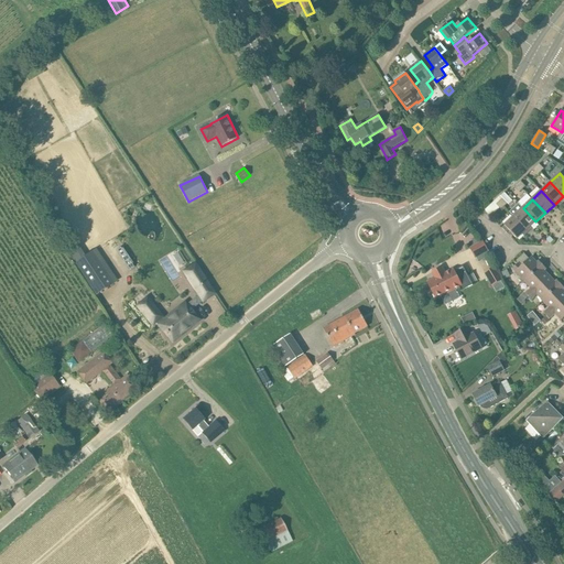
[(527,230),(535,221),(523,208),(513,217),(527,230)]
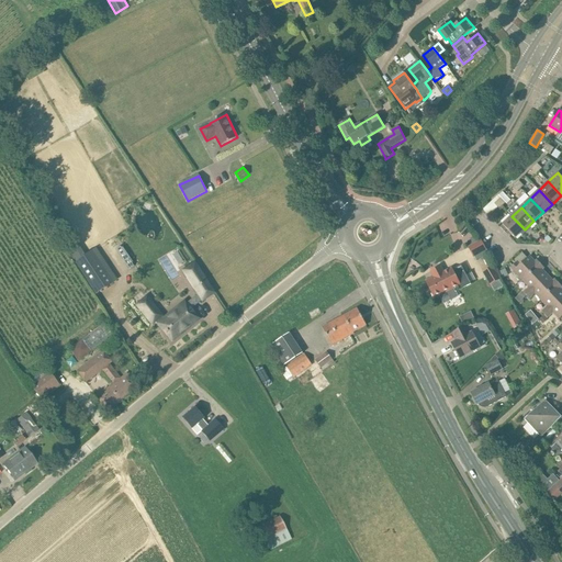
[(503,225),(501,227),(507,234),(509,233),(516,238),(525,229),(512,216),(503,225)]
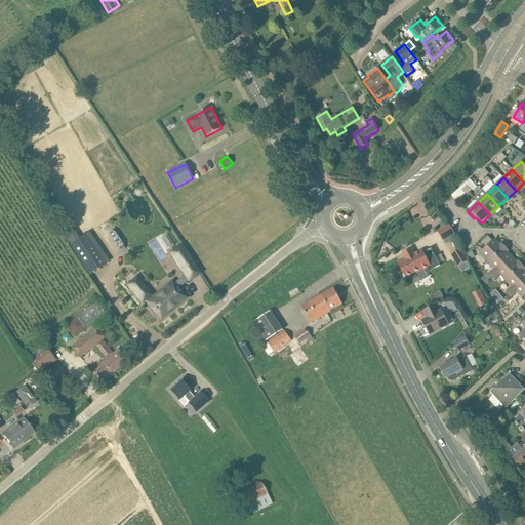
[(449,225),(437,231),(443,241),(455,234),(449,225)]
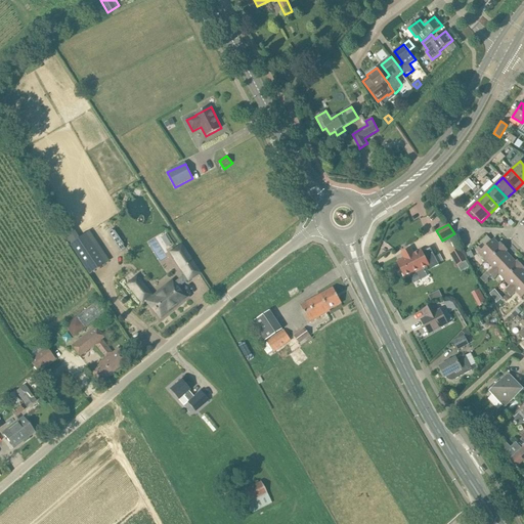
[(487,262),(504,246),(500,243),(498,245),(493,238),(484,248),(482,245),(476,250),(487,262)]
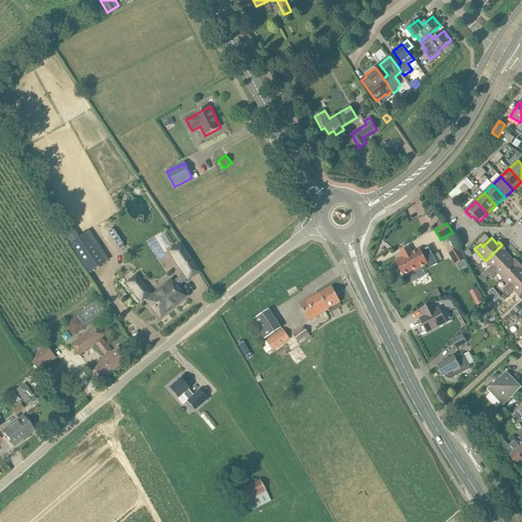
[(106,267),(87,239),(71,248),(91,277),(106,267)]
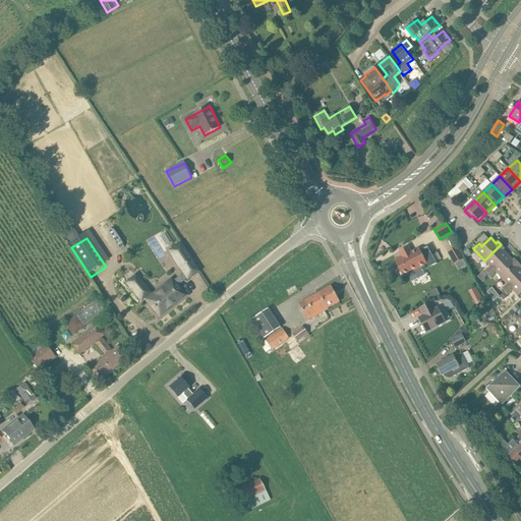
[(508,255),(503,250),(505,248),(501,244),(484,261),(490,267),(485,272),(488,274),(508,255)]
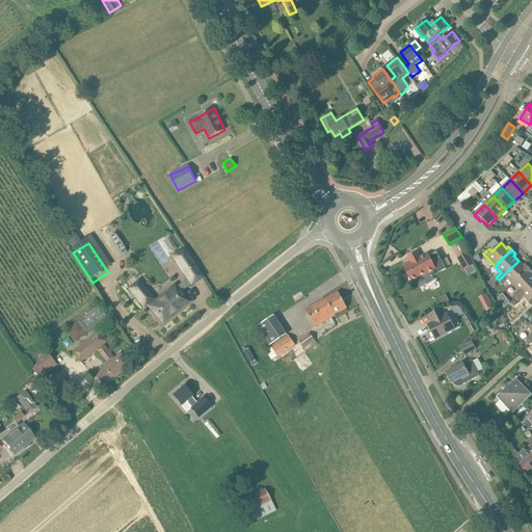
[(436,251),(428,256),(427,254),(419,258),(417,253),(408,257),(411,262),(403,266),(411,283),(418,280),(420,284),(426,281),(428,284),(433,281),(432,277),(431,275),(429,273),(433,271),(435,274),(446,269),(436,251)]
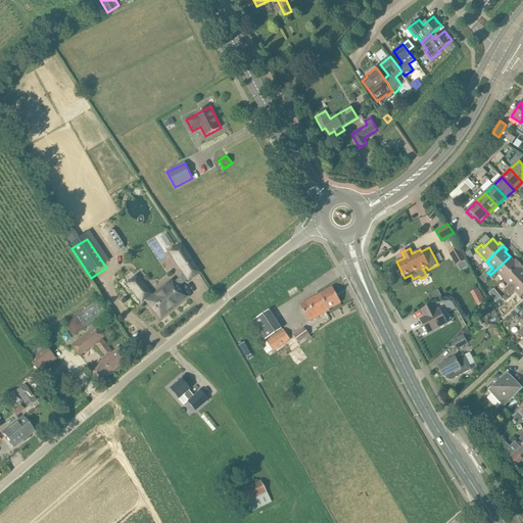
[(465,259),(459,248),(449,253),(457,265),(465,259)]
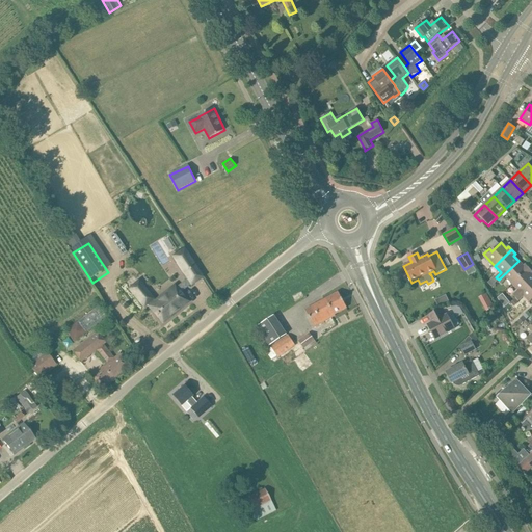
[(519,261),(499,280),(501,283),(506,277),(512,284),(529,268),(526,264),(524,266),(519,261)]
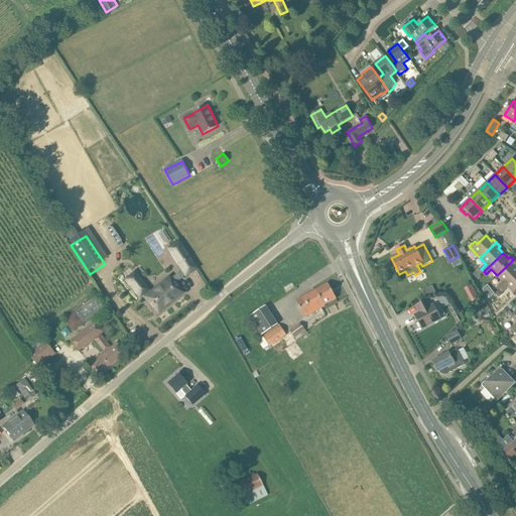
[(148,289),(134,272),(125,279),(139,296),(143,293),(146,297),(145,298),(157,312),(166,304),(167,305),(172,301),(172,300),(181,292),(174,283),(186,273),(186,274),(195,268),(187,258),(179,263),(182,268),(170,278),(151,293),(148,289)]
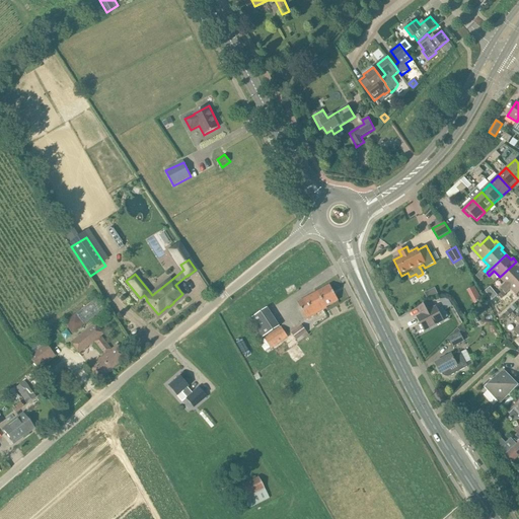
[(518,276),(518,268),(518,267),(518,266),(518,265),(516,262),(500,277),(505,283),(501,288),(503,291),(518,276)]
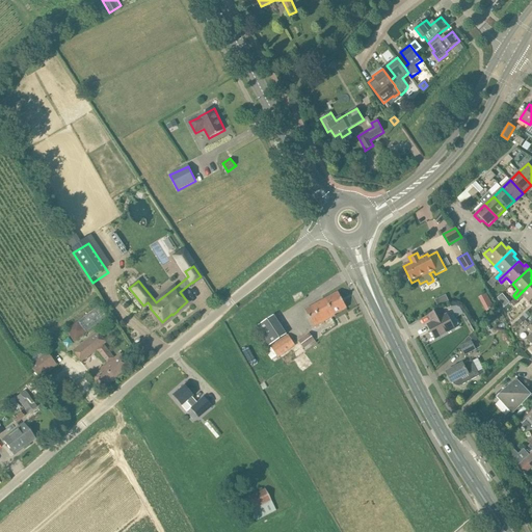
[(495,275),(487,283),(491,287),(499,280),(496,277),(495,275)]
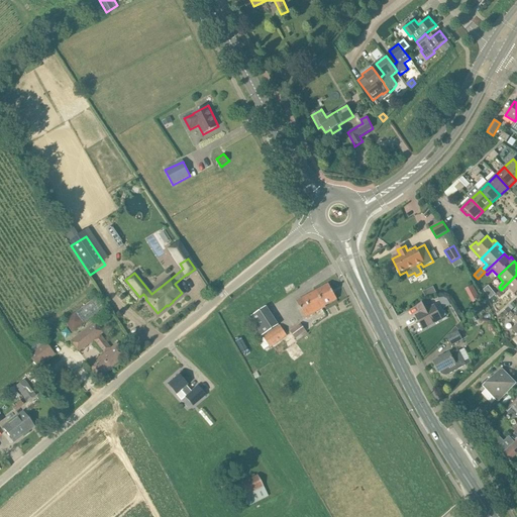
[(516,275),(501,290),(504,293),(509,288),(515,294),(516,291),(516,275)]
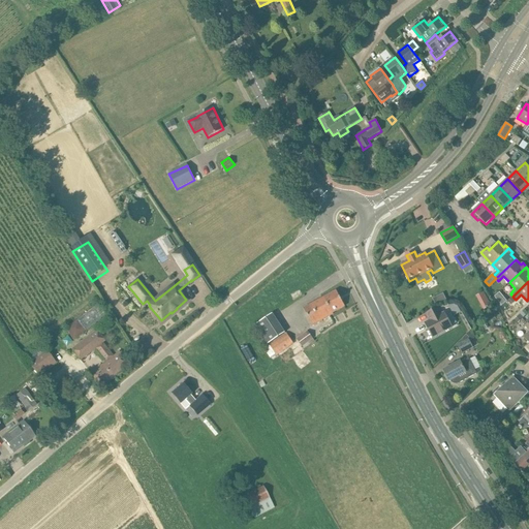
[(345,306),(337,290),(324,297),(323,297),(304,308),(313,325),(334,314),(333,313),(345,306)]
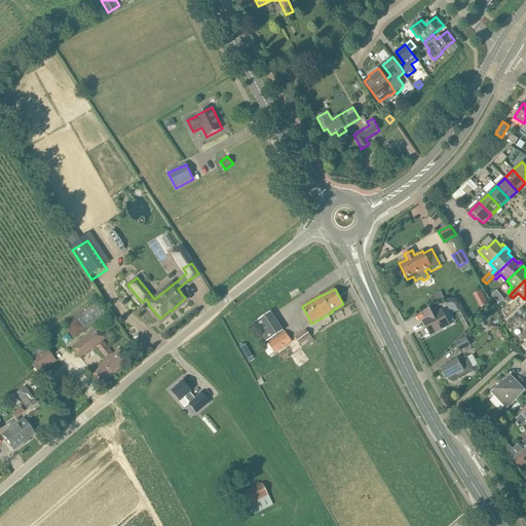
[(485,298),(478,302),(481,308),(488,304),(485,298)]
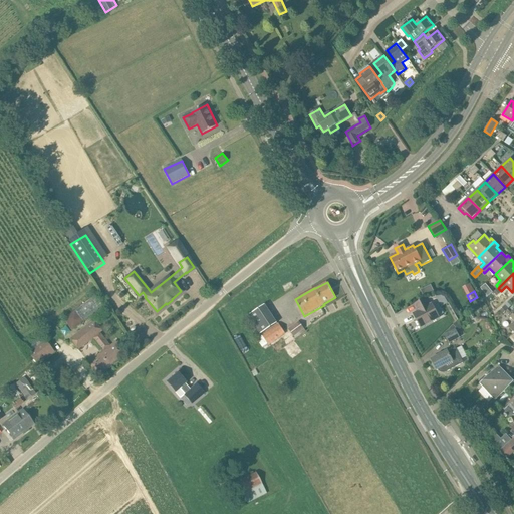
[(414,314),(421,327),(440,317),(432,304),(430,305),(426,298),(415,304),(418,311),(414,314)]
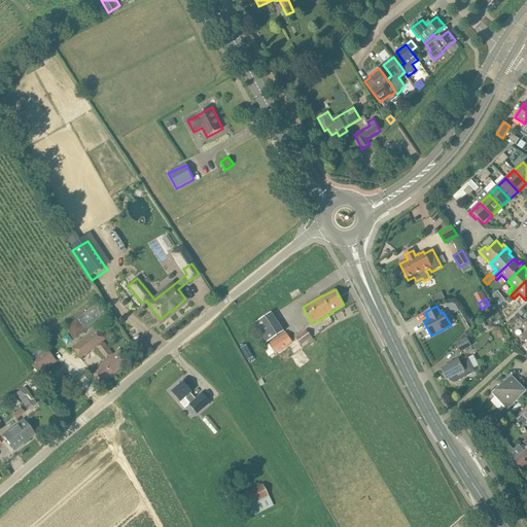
[(285,331),(273,313),(254,325),(267,344),(285,331)]
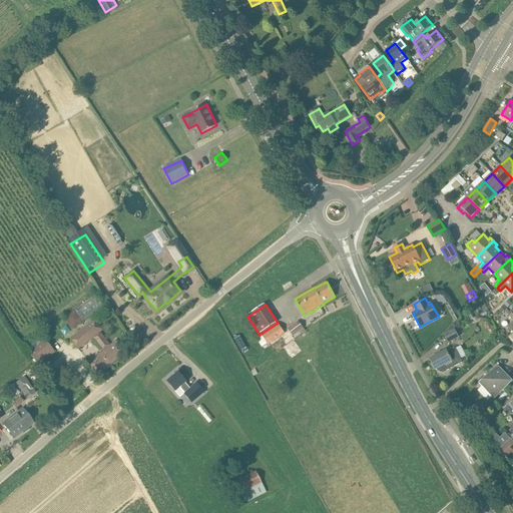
[(507,309),(504,306),(499,310),(502,314),(507,309)]
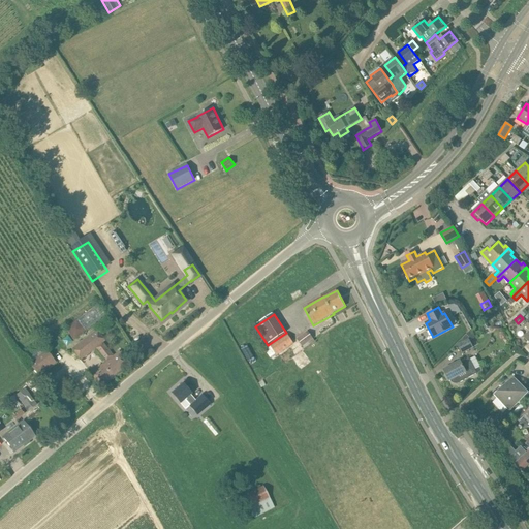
[(80,361),(95,349),(103,343),(105,341),(96,330),(71,348),(80,361)]
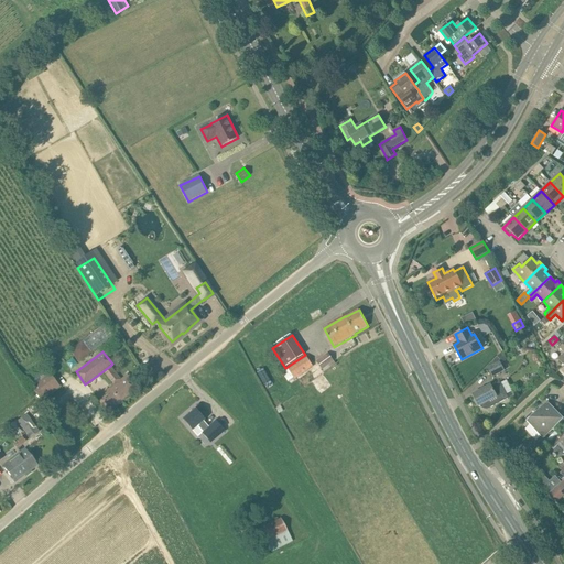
[(328,353),(316,361),(325,372),(336,364),(328,353)]
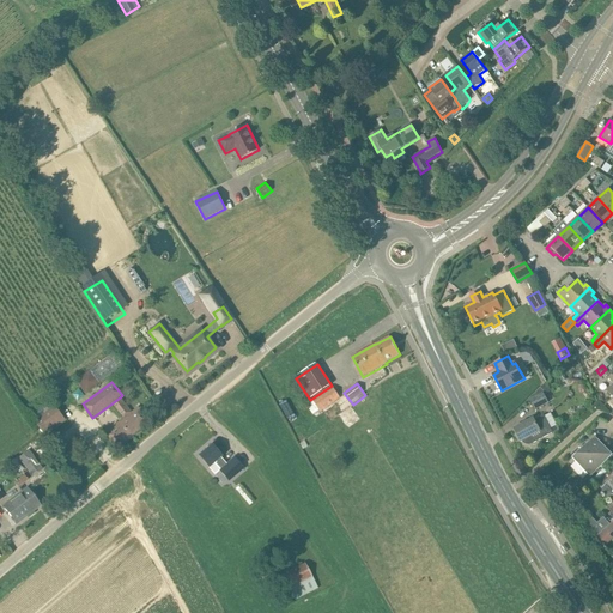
[(321,412),(340,399),(333,387),(313,400),(315,404),(309,407),(314,416),(321,412)]
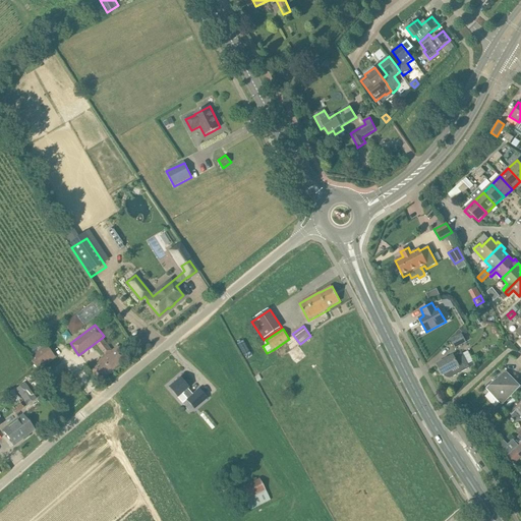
[(455,349),(466,343),(462,334),(450,340),(455,349)]
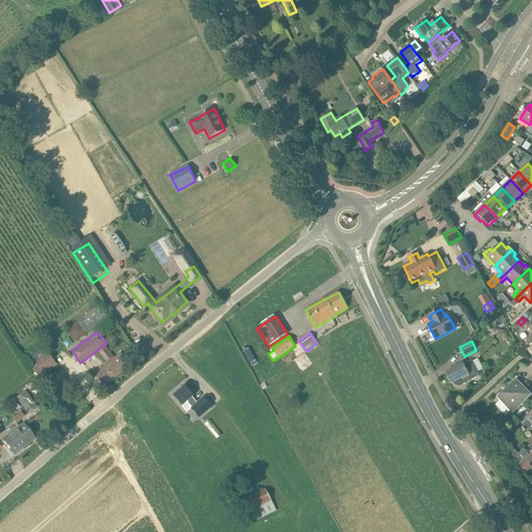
[(106,364),(114,357),(104,345),(96,351),(106,364)]
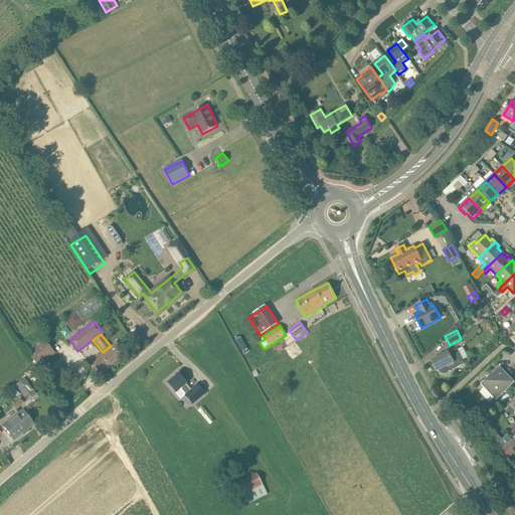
[(46,341),(29,355),(37,366),(55,353),(46,341)]
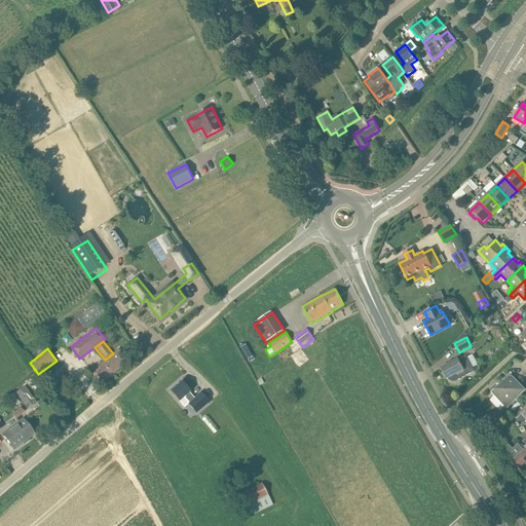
[(127,363),(118,349),(113,353),(105,360),(90,371),(101,384),(127,363)]
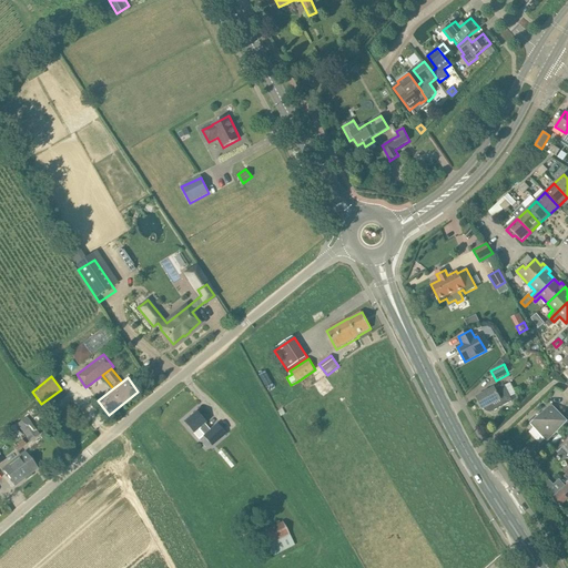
[(511,402),(503,385),(495,389),(494,388),(476,397),(483,409),(484,409),(485,411),(487,412),(490,412),(493,412),(495,411),(511,402)]
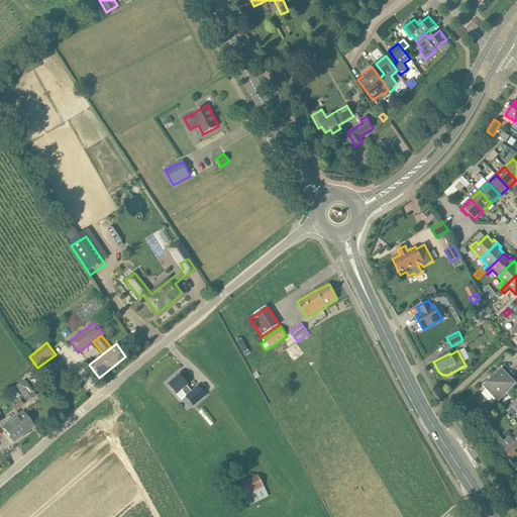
[(483,386),(498,402),(513,388),(516,392),(516,378),(515,378),(515,379),(513,381),(502,369),(483,386)]
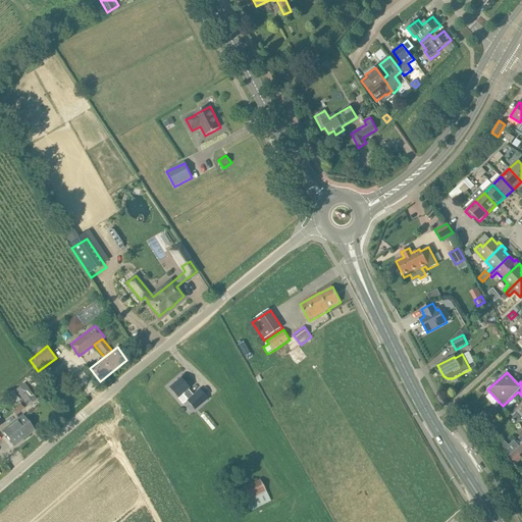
[(180,378),(169,388),(177,399),(183,405),(187,401),(195,410),(207,400),(199,389),(193,395),(188,389),(189,388),(180,378)]
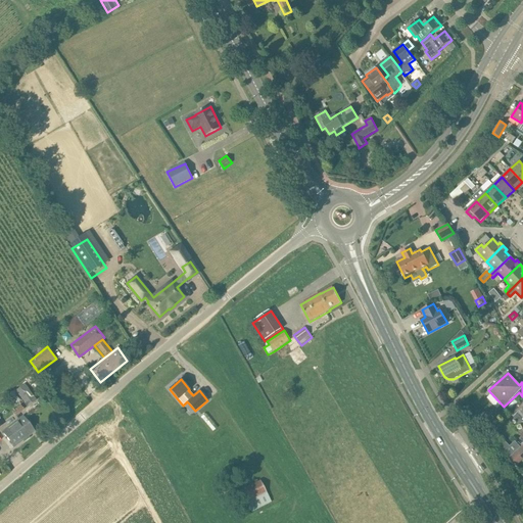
[(37,400),(25,384),(15,390),(28,407),(37,400)]
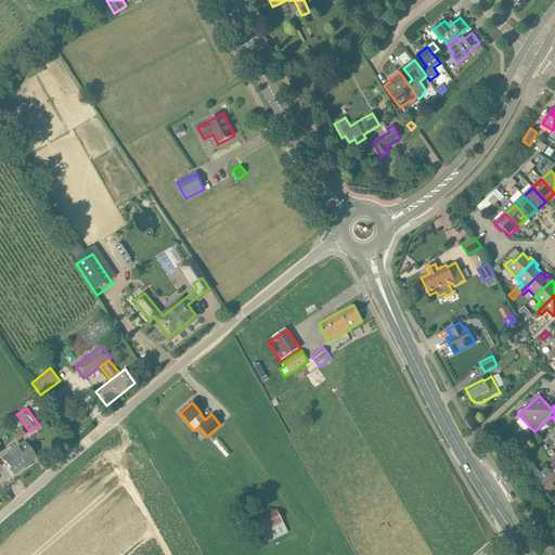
[(554,421),(541,436),(545,441),(551,437),(554,441),(554,459),(552,462),(553,464),(551,466),(554,469),(554,421)]
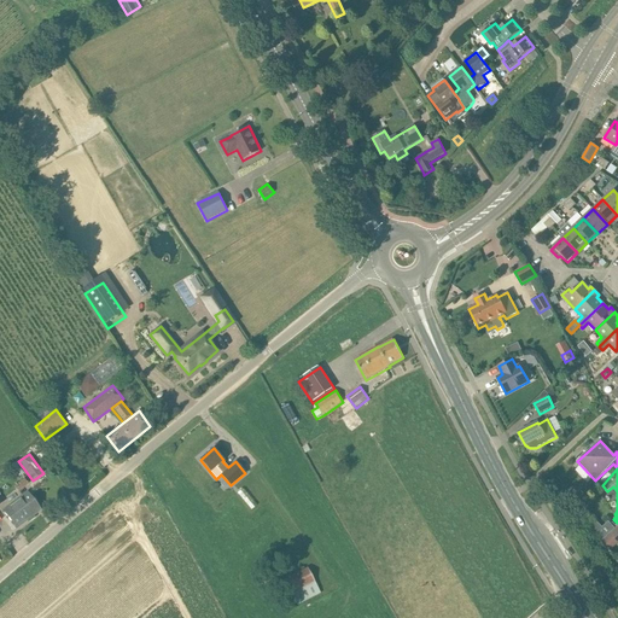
[(243,489),(238,494),(251,509),(257,506),(243,489)]
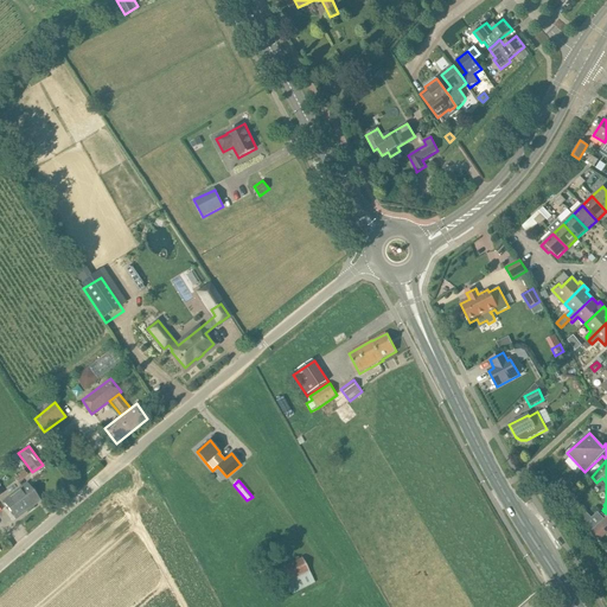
[(4,502),(16,518),(40,502),(27,484),(4,502)]
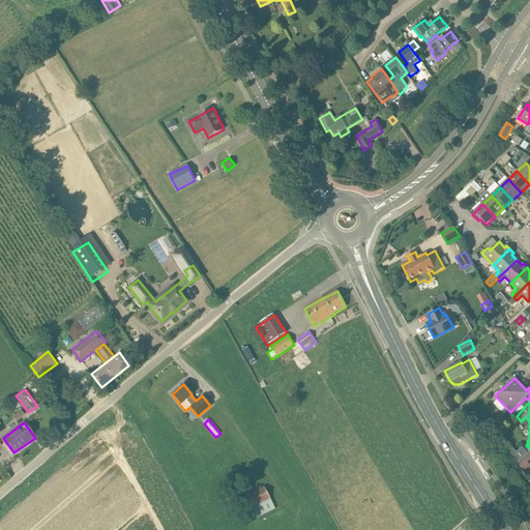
[(529,450),(523,458),(514,465),(523,473),(529,466),(529,450)]
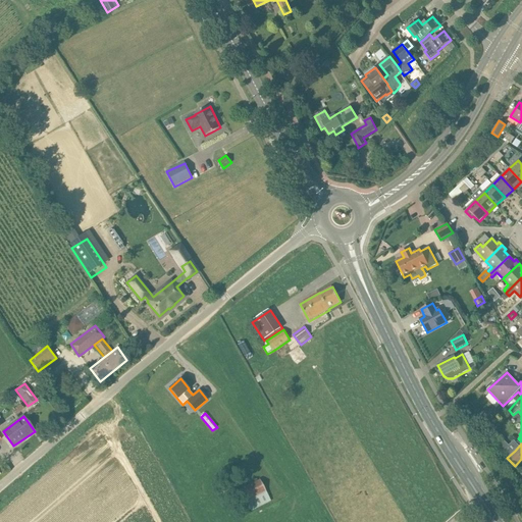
[(247,502),(252,510),(270,500),(260,480),(241,489),(233,493),(239,506),(247,502)]
